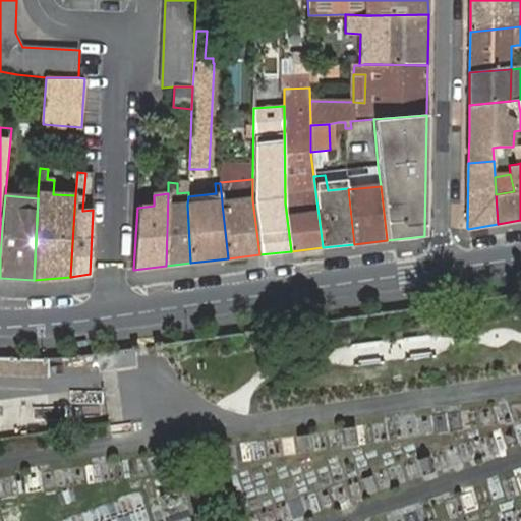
[(0,374),(46,377),(47,358),(0,356),(0,374)]
